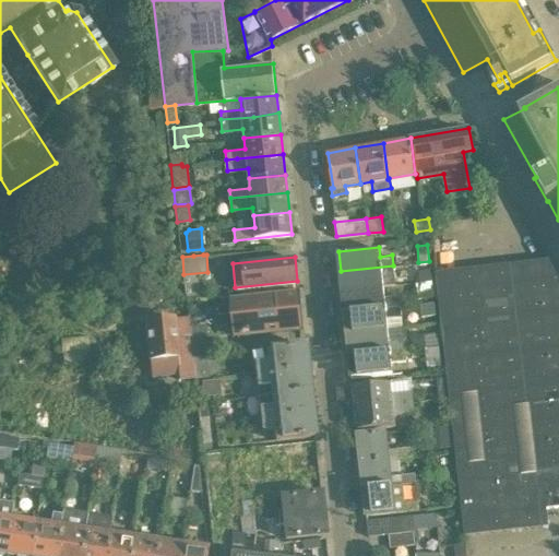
[(462,516),(558,505),(558,279),(547,258),(436,270),(437,281),(438,294),(447,376),(449,397),(462,516)]
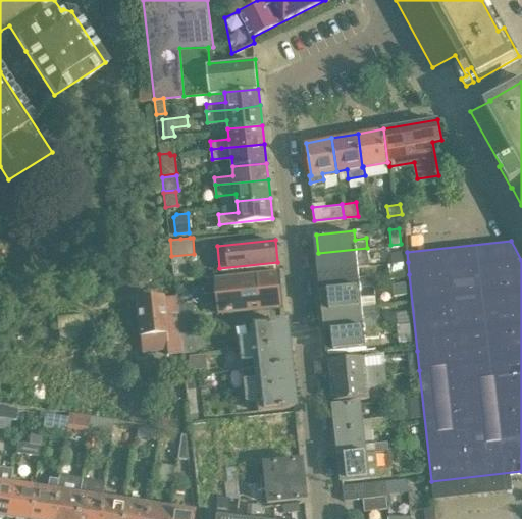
[(368,257),(367,248),(318,253),(319,270),(358,267),(357,258),(368,257)]
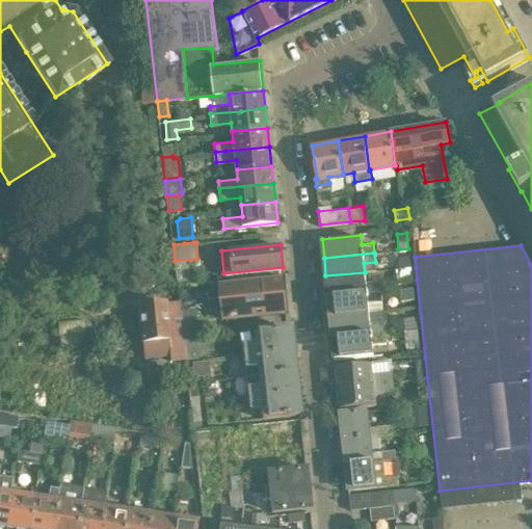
[(398,257),(399,267),(399,268),(416,267),(415,257),(414,255),(398,257)]
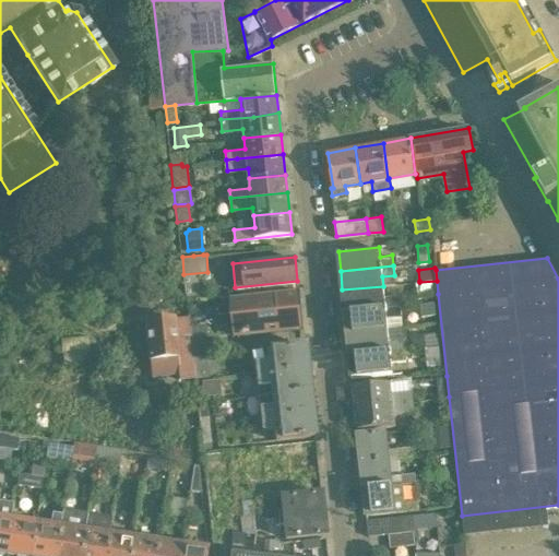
[(418,296),(438,294),(437,281),(419,282),(419,281),(416,282),(418,296)]
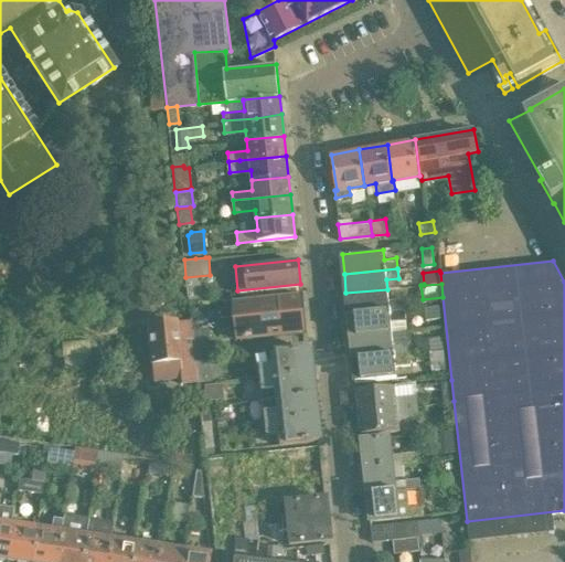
[(388,299),(387,289),(345,293),(349,315),(405,308),(404,297),(388,299)]
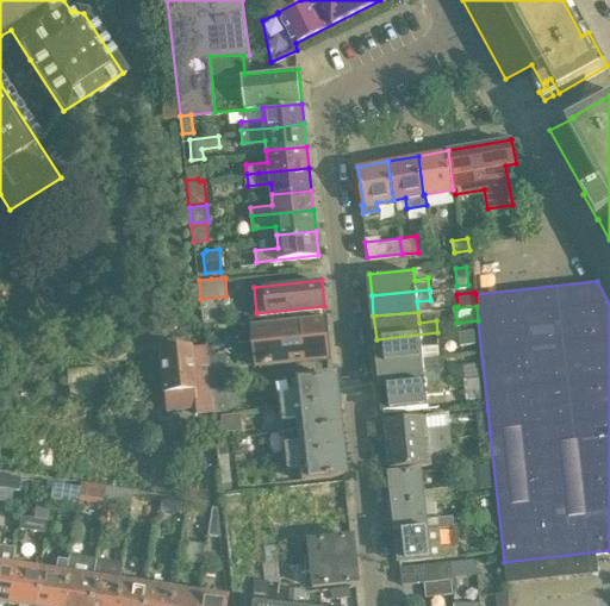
[(256,363),(267,362),(329,355),(325,317),(263,324),(251,325),(256,363)]
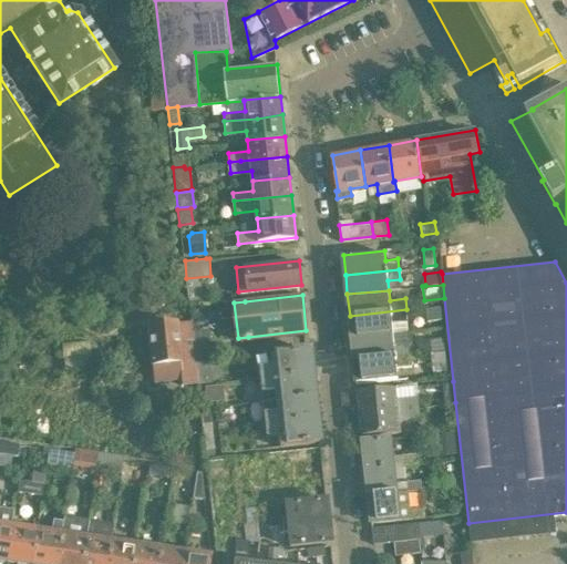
[(441,318),(440,306),(426,307),(428,319),(441,318)]
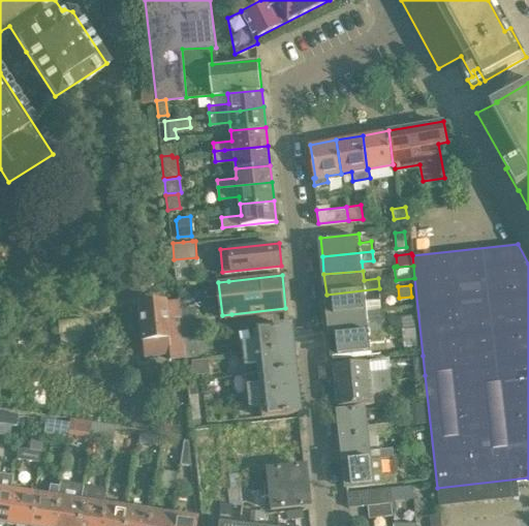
[(327,295),(329,315),(367,311),(366,301),(380,299),(379,288),(327,295)]
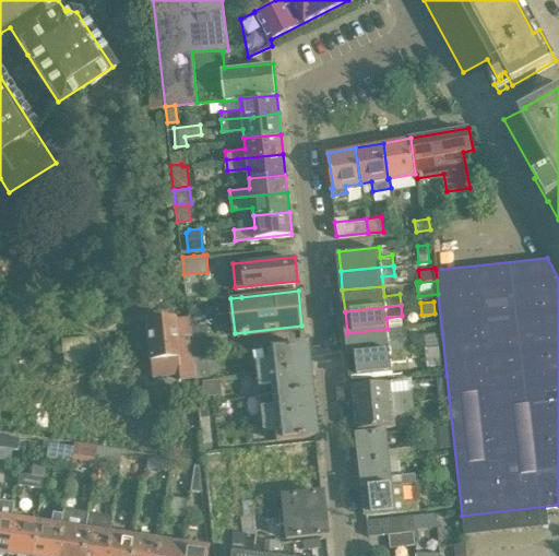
[(194,377),(192,355),(190,336),(188,315),(171,316),(171,314),(144,317),(151,376),(177,373),(178,378),(194,377)]
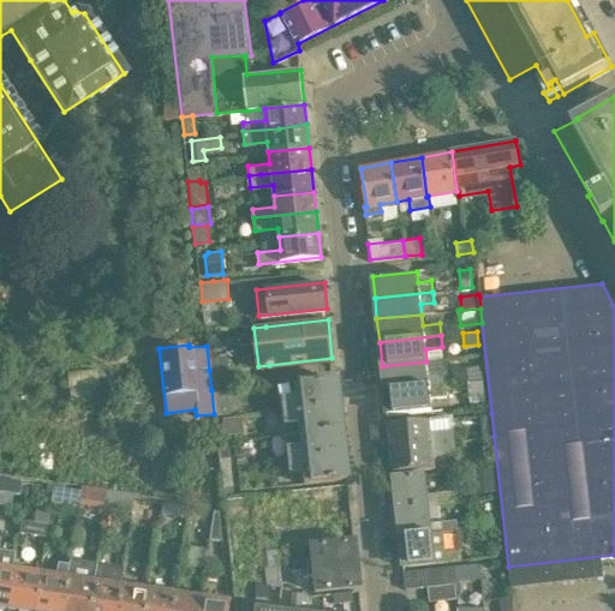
[(428,372),(427,361),(382,366),(384,390),(446,383),(445,371),(428,372)]
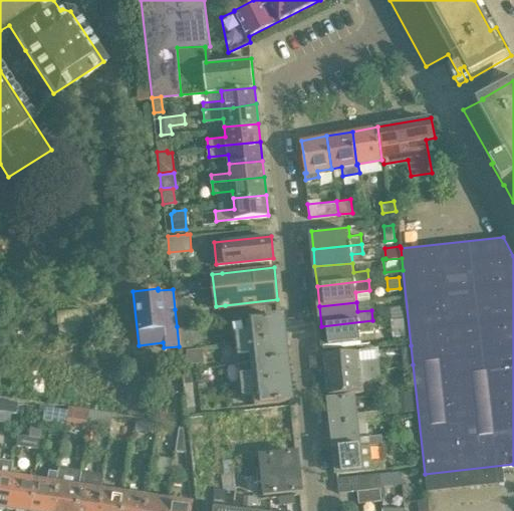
[(391,318),(404,316),(403,304),(390,306),(391,318)]
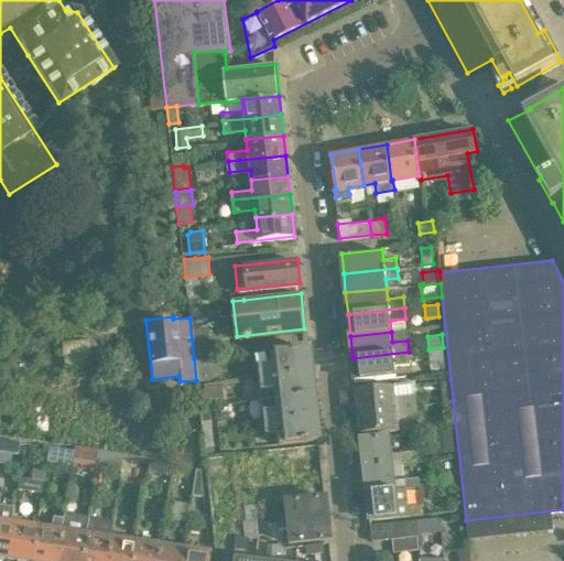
[(194,358),(213,356),(210,337),(192,340),(194,358)]
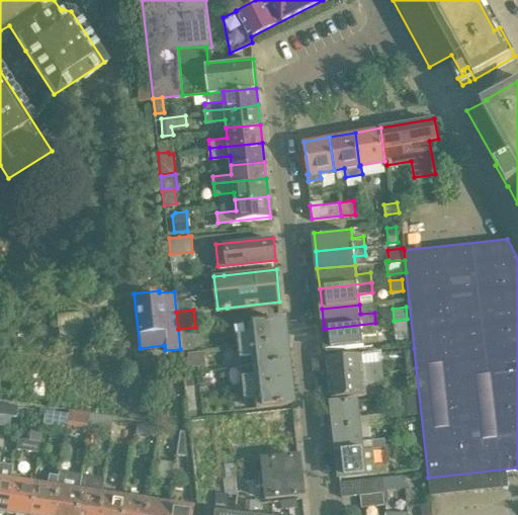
[(249,354),(250,363),(285,359),(281,318),(236,323),(237,333),(235,334),(237,355),(249,354)]
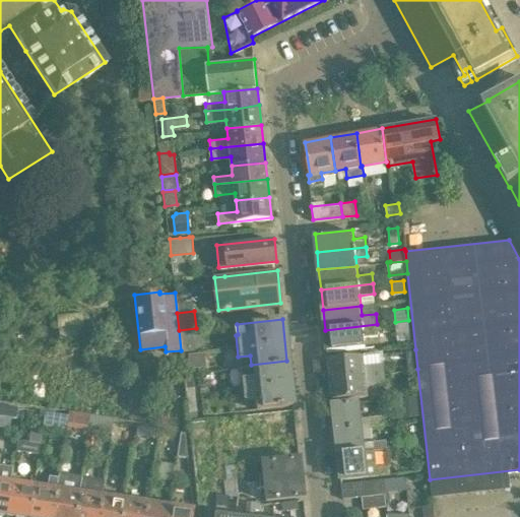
[(410,338),(408,320),(395,322),(397,339),(410,338)]
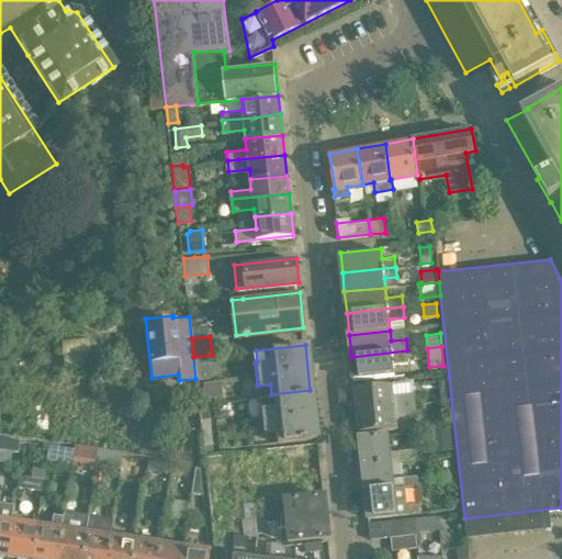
[(351,357),(353,378),(394,373),(393,362),(408,361),(407,350),(351,357)]
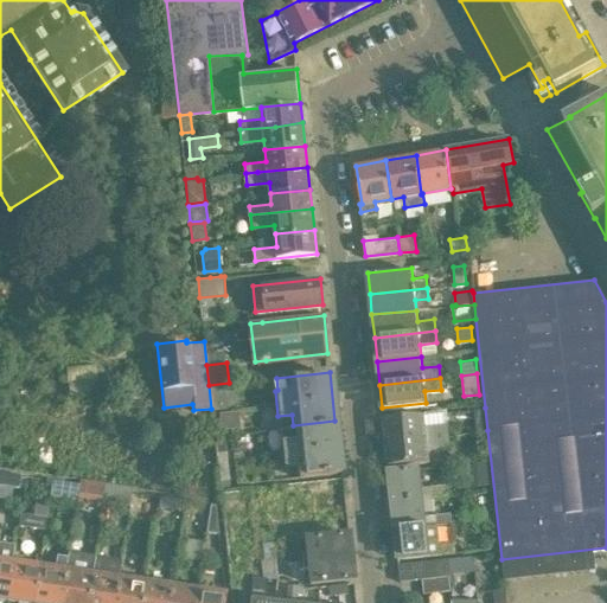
[(477,431),(487,430),(485,408),(474,409),(477,431)]
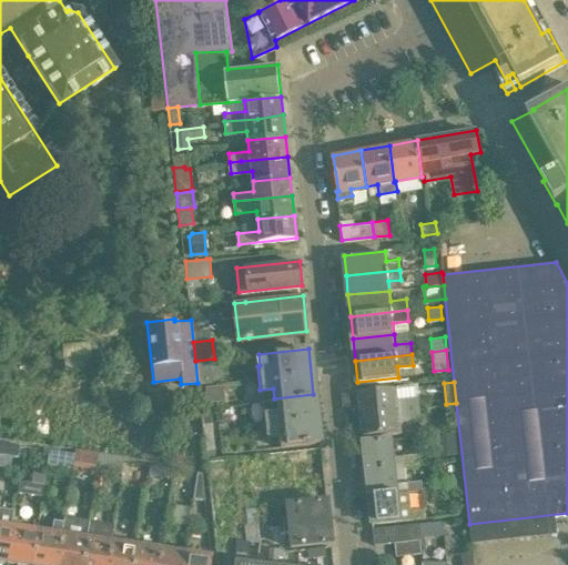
[(219,383),(203,385),(205,402),(221,401),(219,383)]
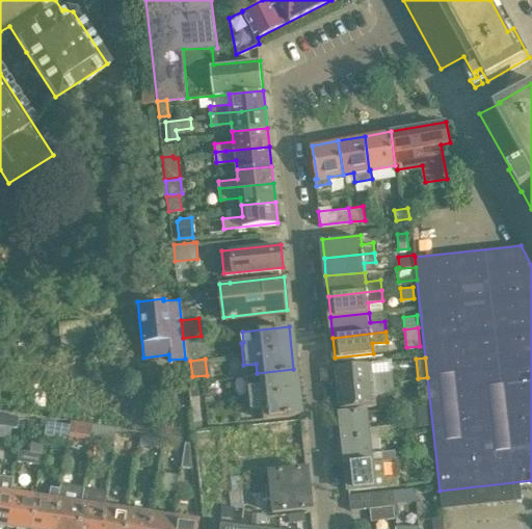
[(372,362),(336,366),(338,387),(394,381),(393,371),(392,359),(371,361),(372,362)]
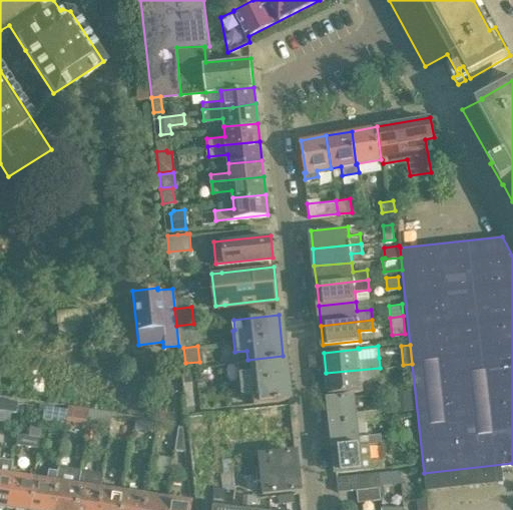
[(288,398),(283,356),(247,360),(248,370),(237,371),(239,393),(250,392),(251,402),(288,398)]
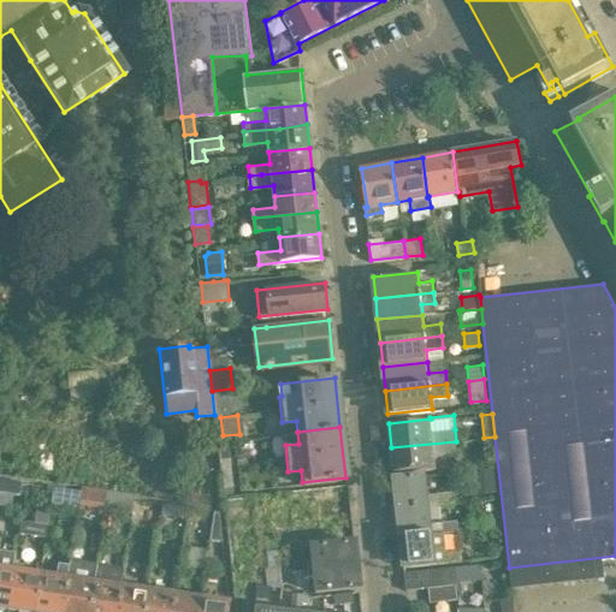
[(457,452),(456,441),(391,447),(394,471),(436,467),(434,455),(457,452)]
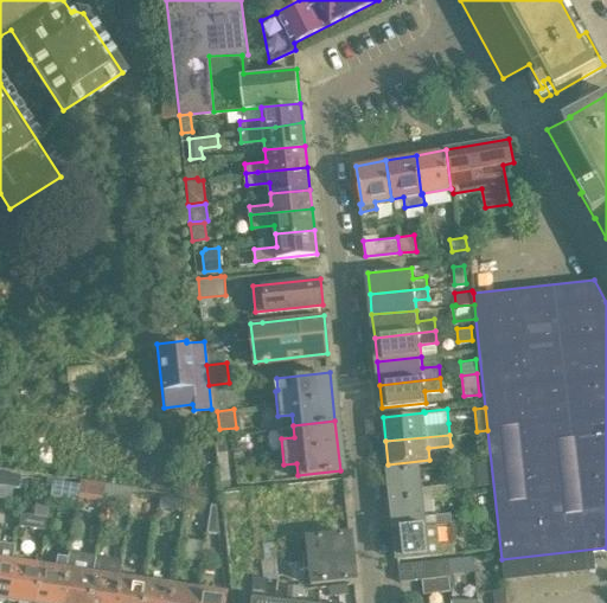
[(216,451),(227,451),(225,441),(215,442),(216,451)]
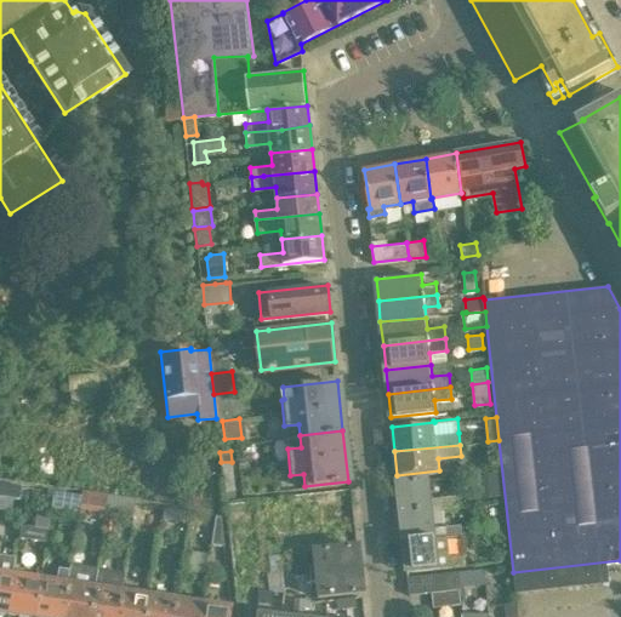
[(222,474),(221,473),(221,463),(220,457),(209,460),(210,475),(222,474)]
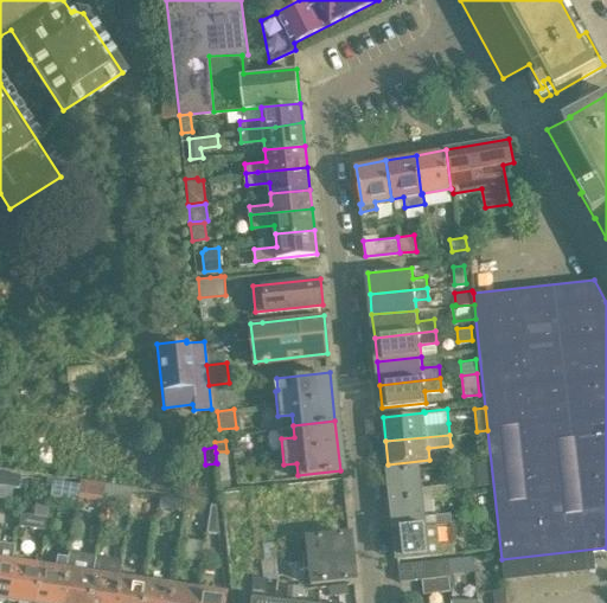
[(228,467),(227,459),(217,460),(217,468),(228,467)]
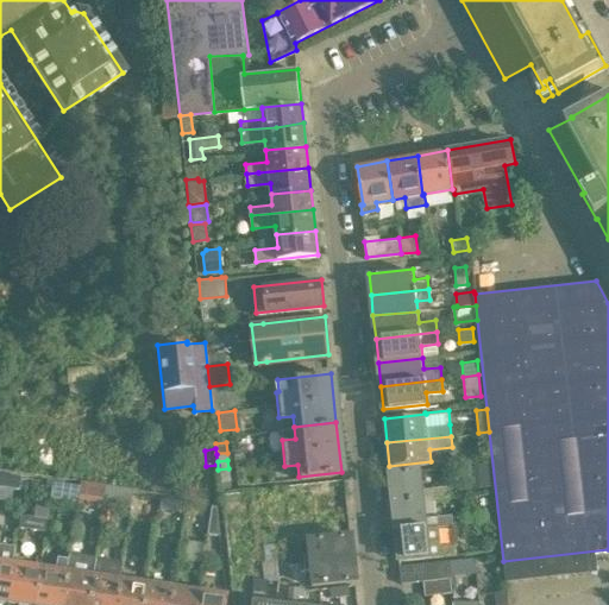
[(463,467),(465,489),(493,485),(490,464),(463,467)]
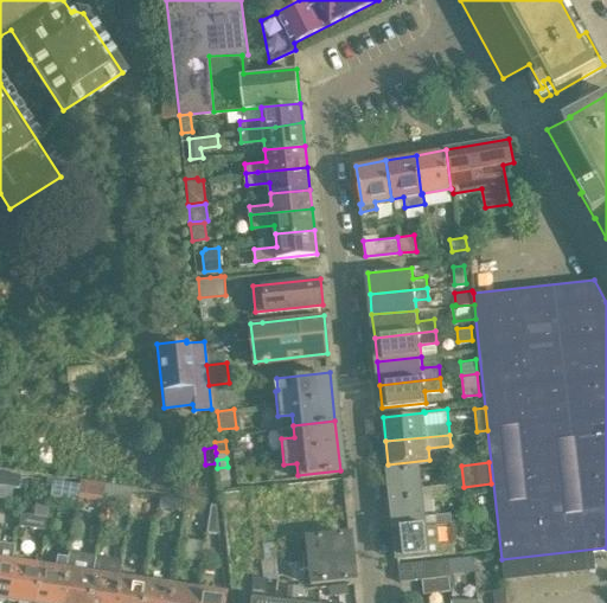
[(217,468),(218,478),(229,476),(228,467),(217,468)]
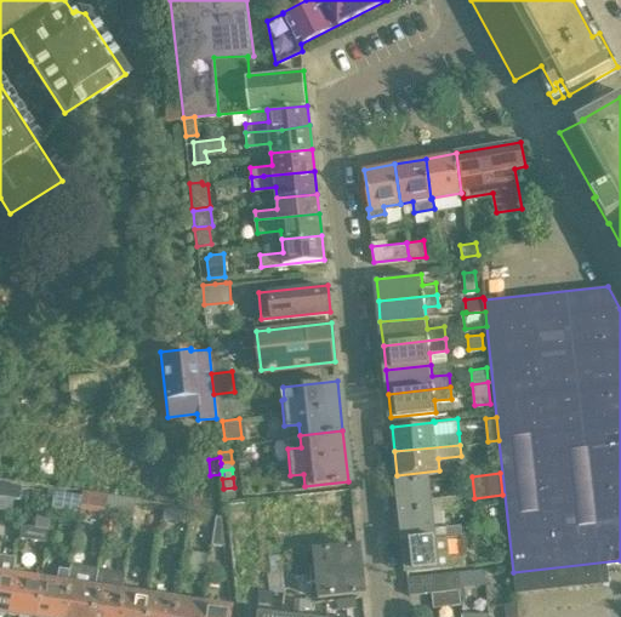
[(427,478),(397,480),(400,509),(431,507),(429,497),(427,478)]
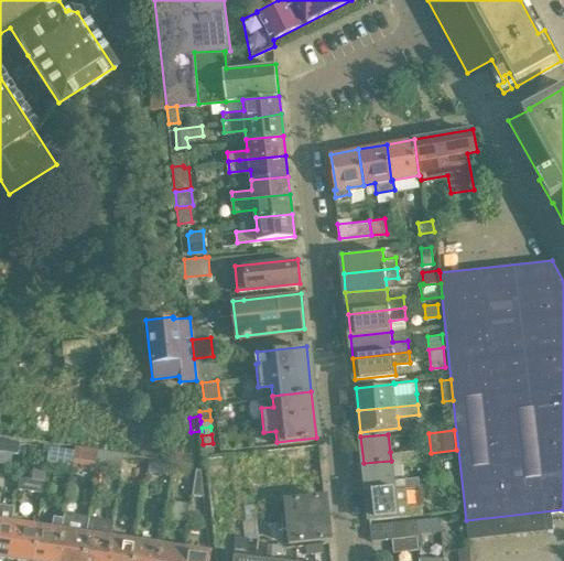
[(0,438),(0,449),(18,452),(19,441),(0,438)]
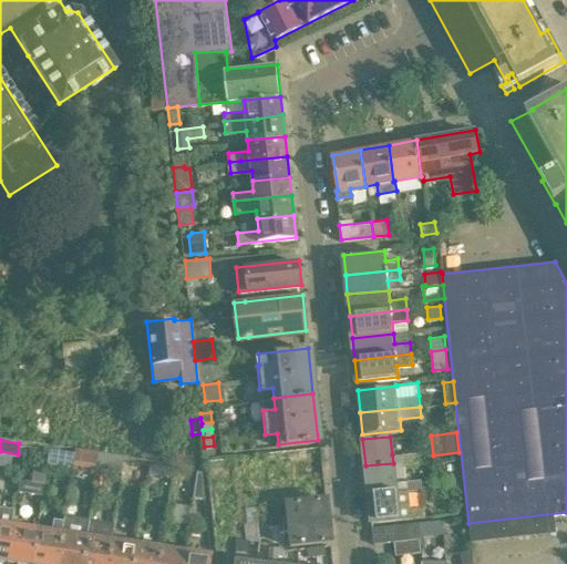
[(204,447),(205,457),(215,457),(214,445),(204,447)]
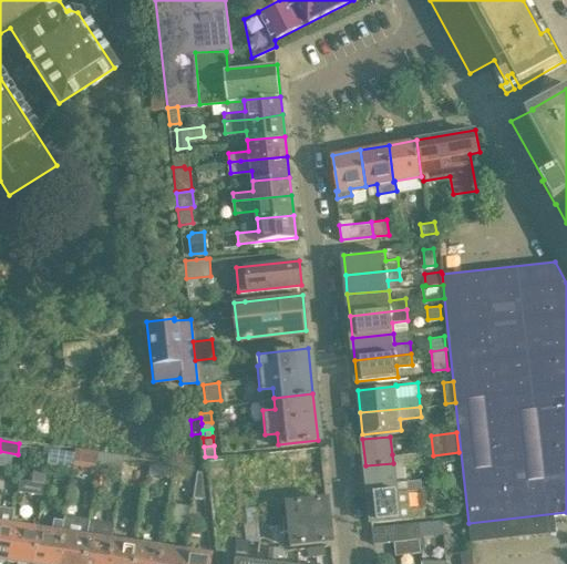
[(47,462),(71,467),(73,452),(49,448),(47,462)]
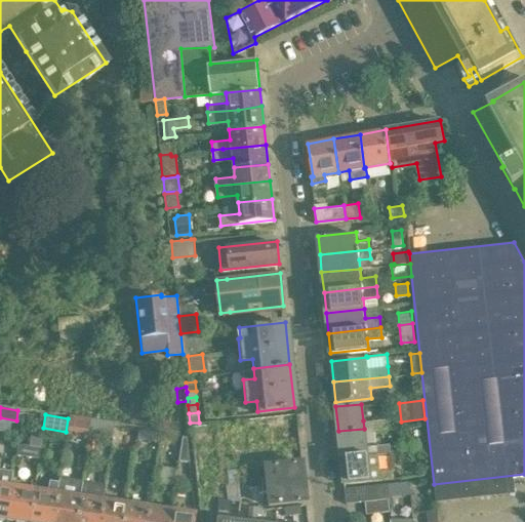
[(75,425),(87,426),(88,417),(76,415),(75,425)]
